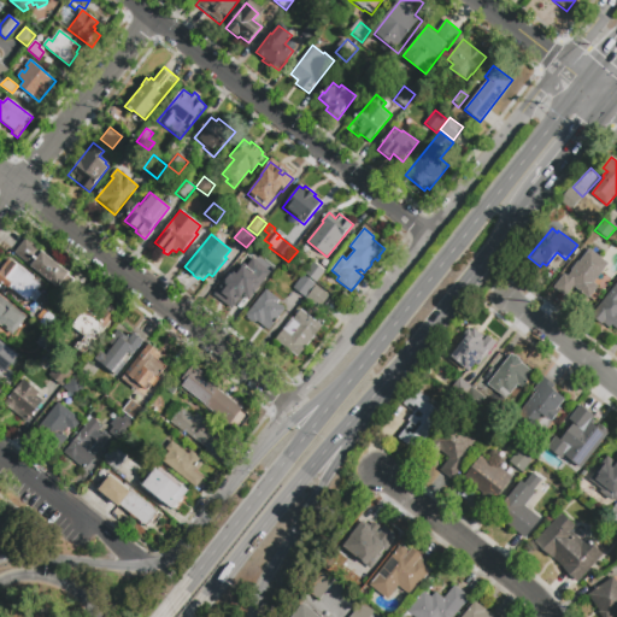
[(15,253),(27,239),(69,272),(68,275),(75,281),(66,292),(60,286),(58,288),(15,253)]
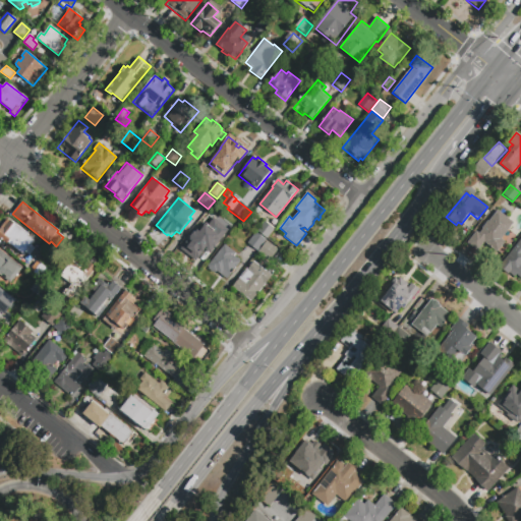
[(498,211),(514,223),(502,238),(506,242),(497,253),(483,243),(477,251),(467,243),(477,231),(479,233),(483,229),(482,228),(488,221),(488,222),(498,211)]
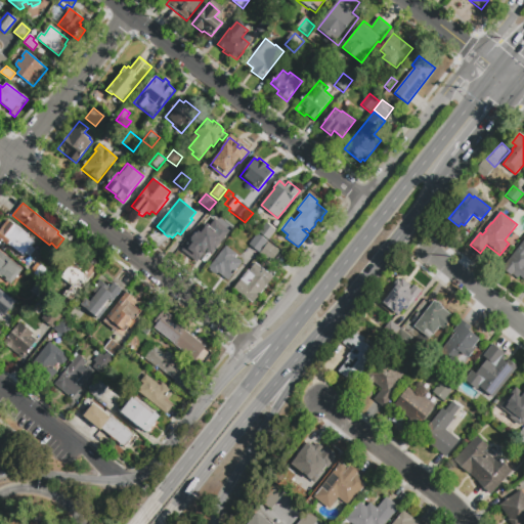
[(211,213),(213,215),(207,222),(205,221),(211,213)]
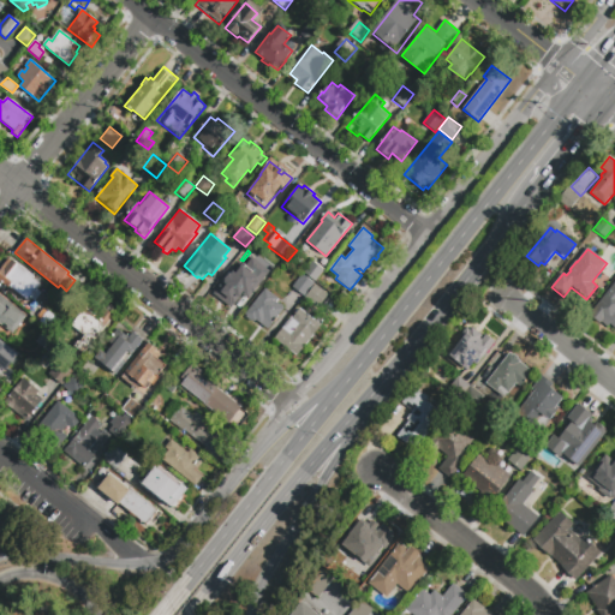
[(272,251),(284,260),(274,270),(263,262),(272,251)]
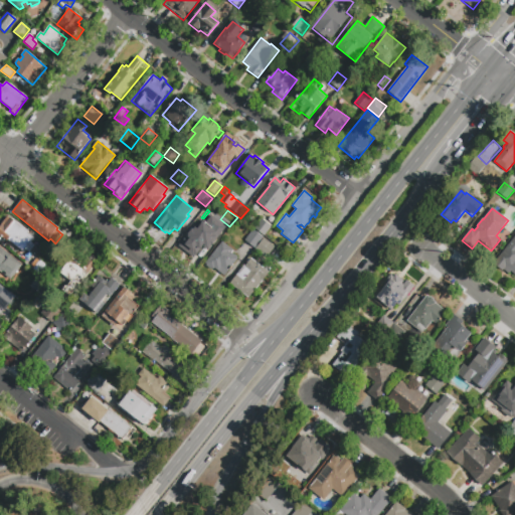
[(0,234),(0,226),(7,217),(10,218),(29,232),(28,233),(34,238),(31,242),(35,245),(29,252),(26,249),(23,252),(0,234)]
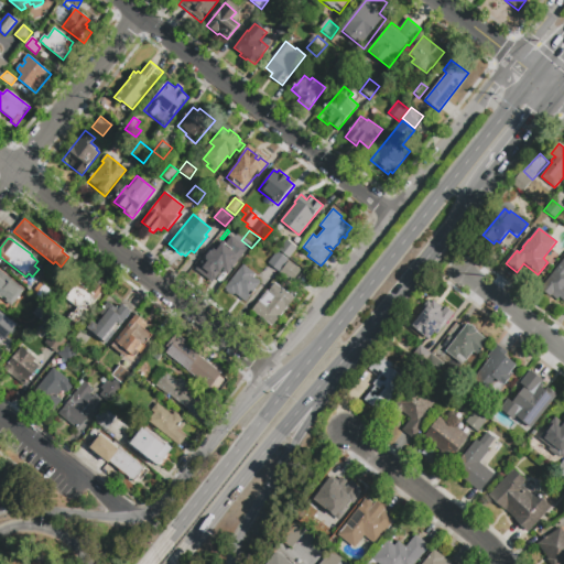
[(209,275),(197,267),(216,243),(216,245),(220,239),(231,248),(224,259),(231,264),(219,280),(210,273),(209,275)]
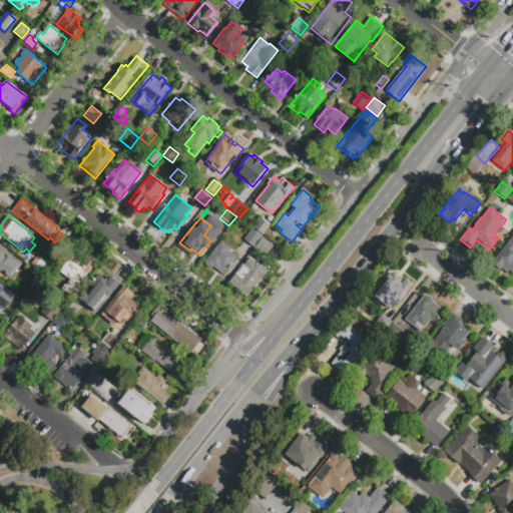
[(261,217),(271,225),(264,234),(253,227),(261,217)]
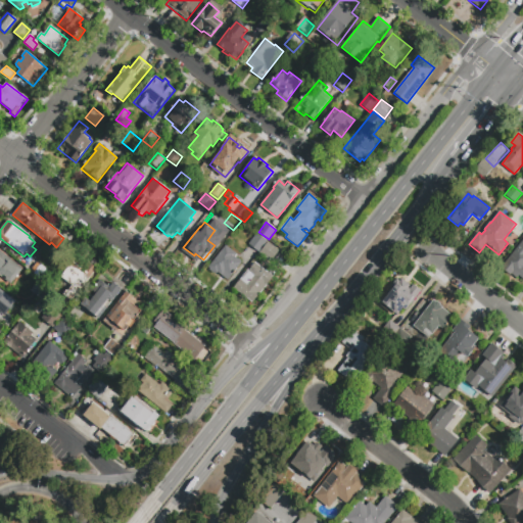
[(257,233),(268,241),(258,252),(248,244),(257,233)]
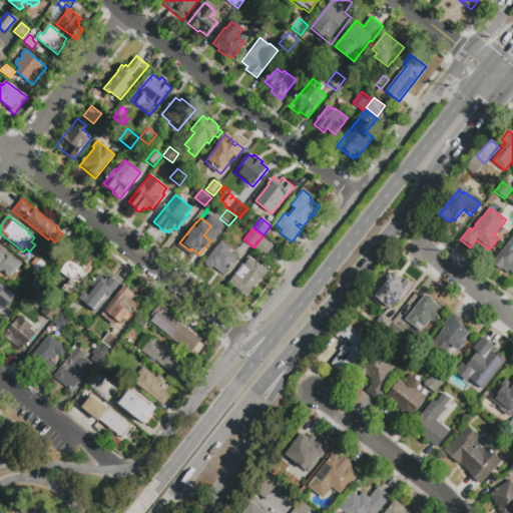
[(512,236),(512,275),(509,272),(507,274),(501,270),(501,271),(492,264),(512,236)]
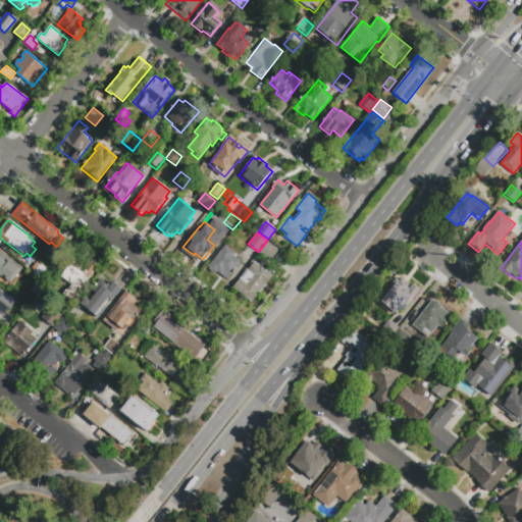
[(270,262),(258,253),(267,242),(278,250),(277,251),(278,252),(270,262)]
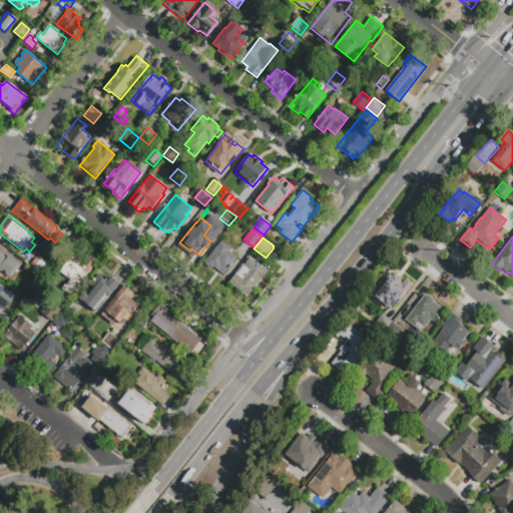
[(206,264),(204,262),(221,240),(232,249),(230,251),(233,253),(237,257),(222,275),(213,268),(212,269),(211,268),(210,269),(205,265),(206,264)]
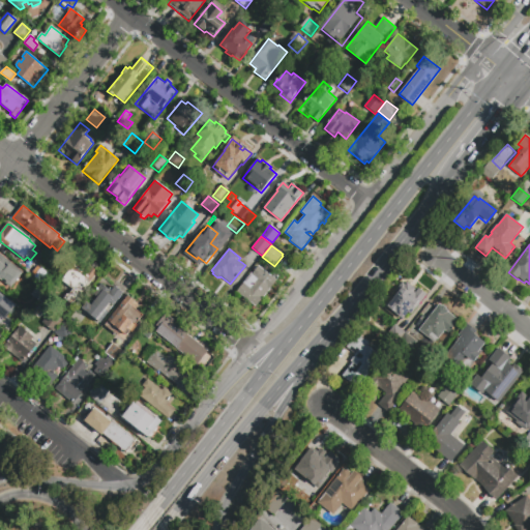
[(0,254),(23,272),(10,288),(0,278),(0,254)]
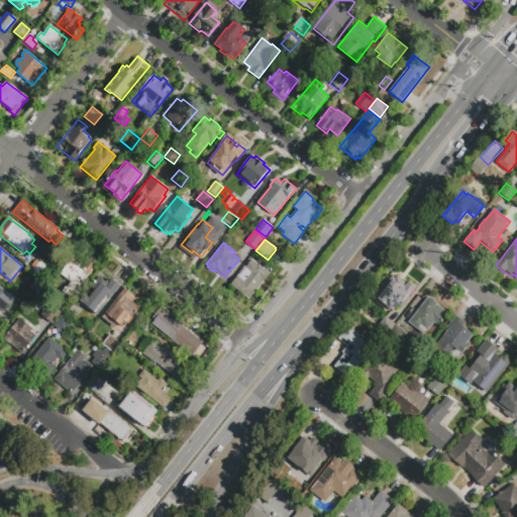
[(87,259),(97,267),(73,297),(72,296),(71,297),(64,292),(72,282),(61,273),(70,262),(72,263),(78,255),(85,262),(87,259)]
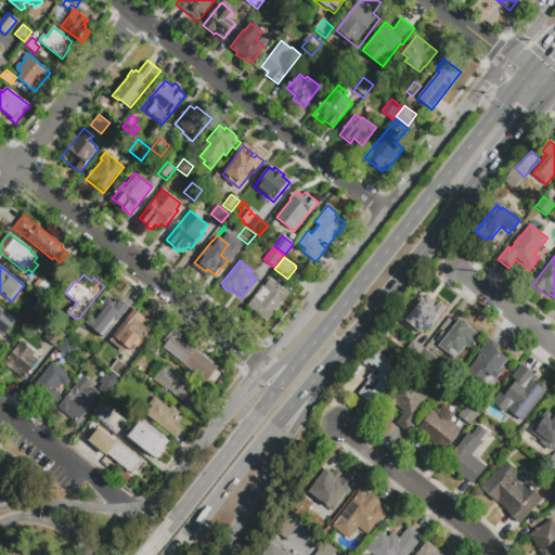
[(268,321),(248,306),(271,278),(289,294),(268,321)]
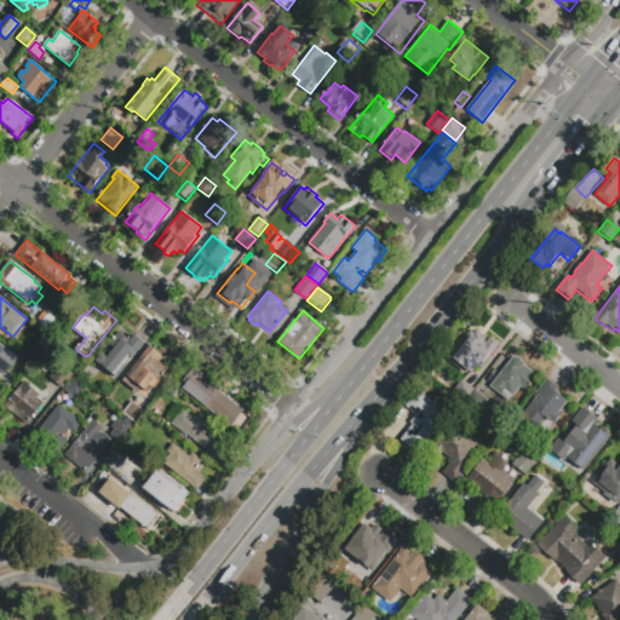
[(59,322),(51,332),(36,321),(44,313),(47,313),(59,322)]
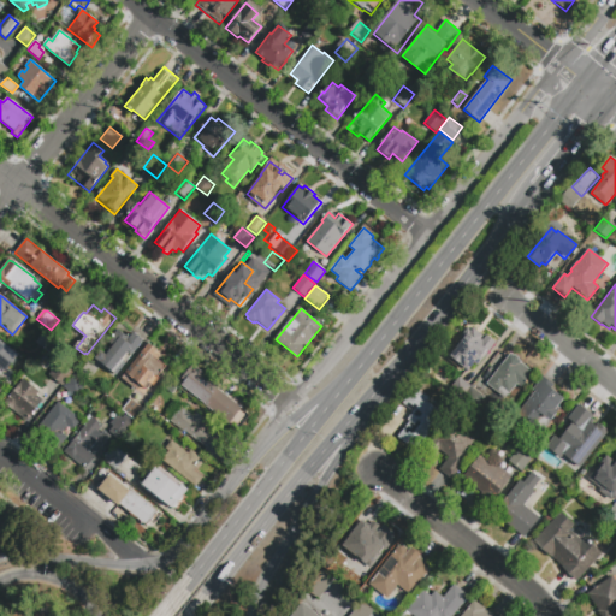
[(478,366),(474,363),(468,371),(450,356),(462,342),(458,339),(467,329),(477,337),(479,333),(485,337),(486,335),(496,343),(478,366)]
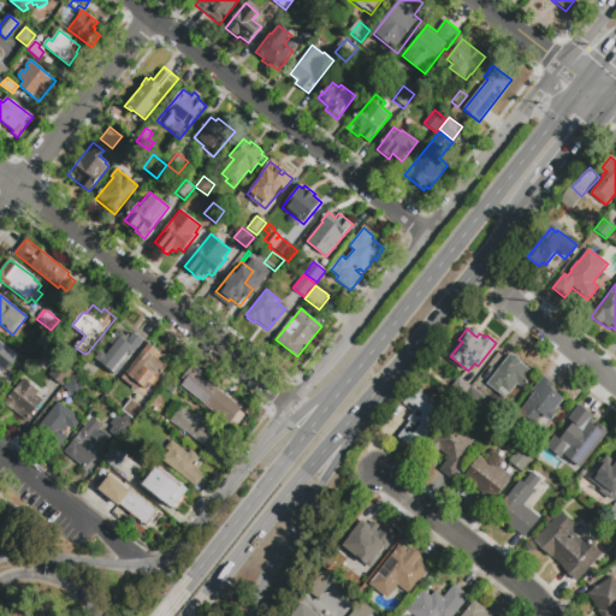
[(110,368),(104,365),(102,367),(95,361),(96,359),(98,357),(102,351),(107,355),(114,345),(110,342),(118,330),(125,336),(126,335),(130,337),(135,332),(143,338),(117,377),(113,373),(108,369),(110,368)]
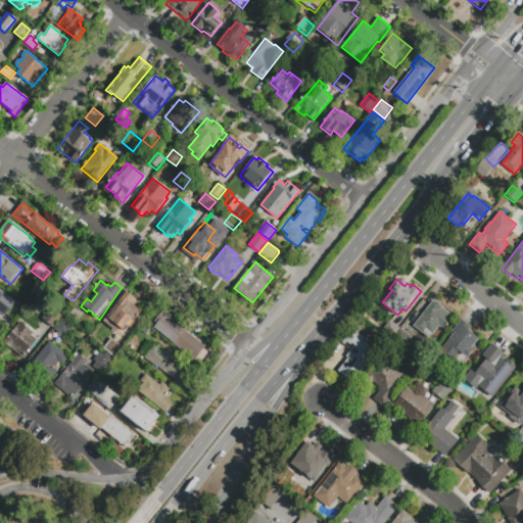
[(47,287),(38,298),(31,293),(41,282),(47,287)]
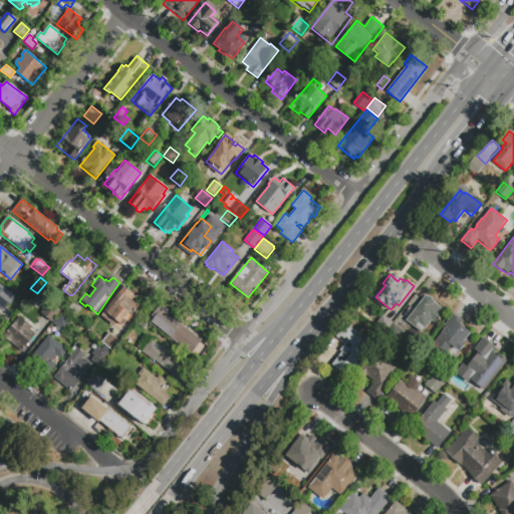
[(15,294),(0,283),(0,308),(4,311),(15,294)]
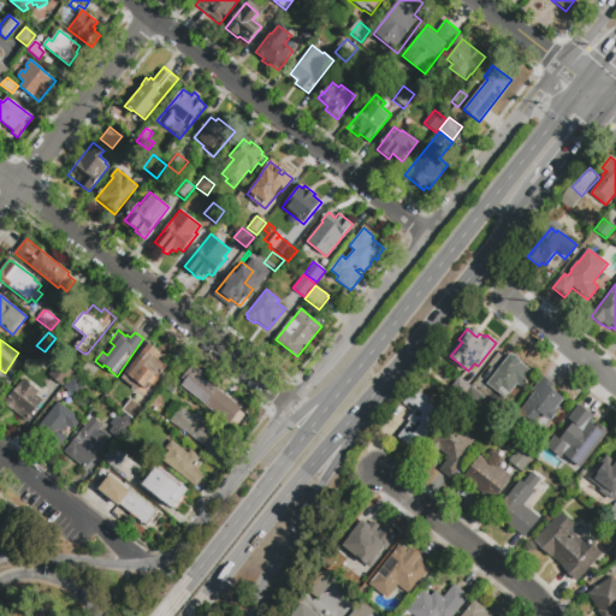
[(66,349),(58,360),(46,351),(54,341),(66,349)]
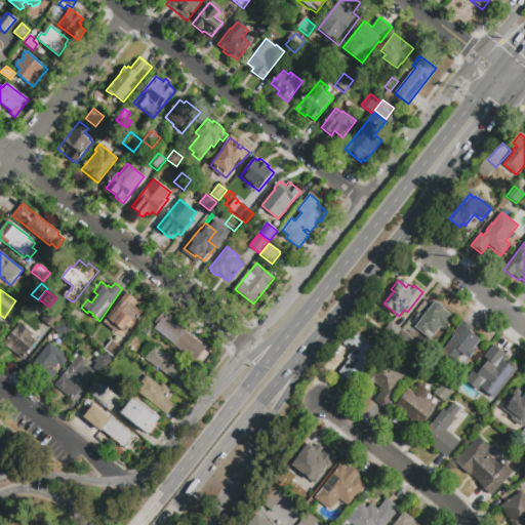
[(135,308),(142,312),(135,320),(137,322),(127,334),(118,327),(115,331),(104,322),(127,293),(134,298),(132,300),(135,303),(134,304),(137,306),(135,308)]
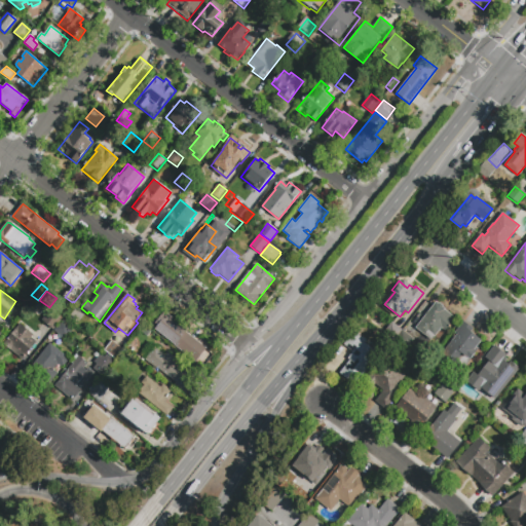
[(456,318),(446,331),(442,328),(431,341),(415,328),(436,302),(439,304),(441,304),(443,306),(444,307),(446,309),(446,310),(456,318)]
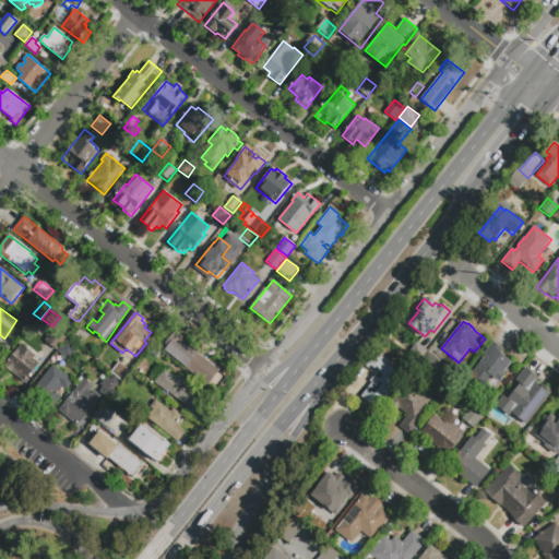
[(55,329),(67,339),(57,351),(45,341),(55,329)]
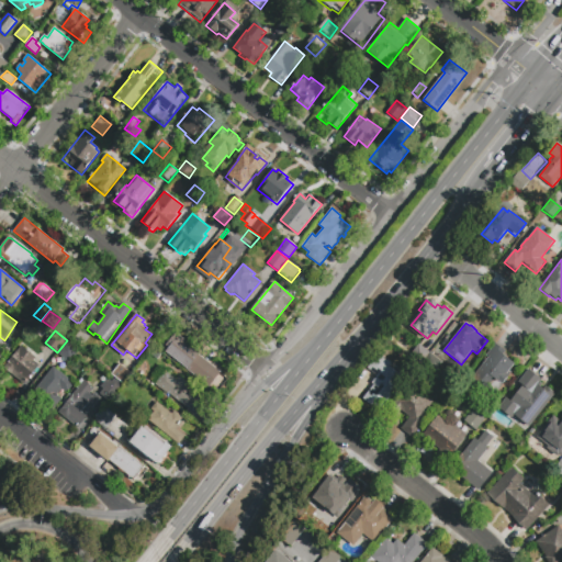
[(165,351),(178,335),(197,350),(195,352),(221,372),(209,388),(187,371),(188,370),(165,351)]
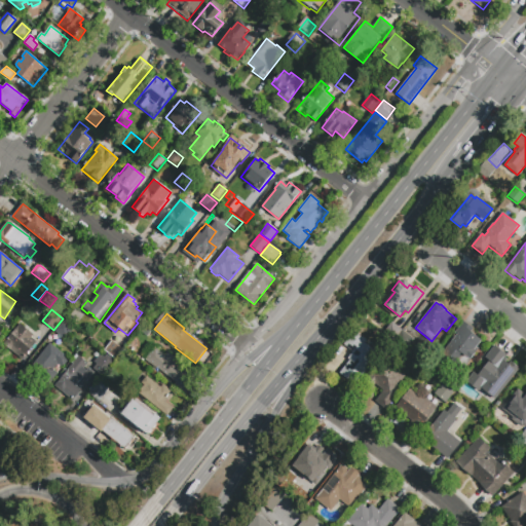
[(79,331),(76,336),(72,333),(66,340),(54,331),(64,318),(79,331)]
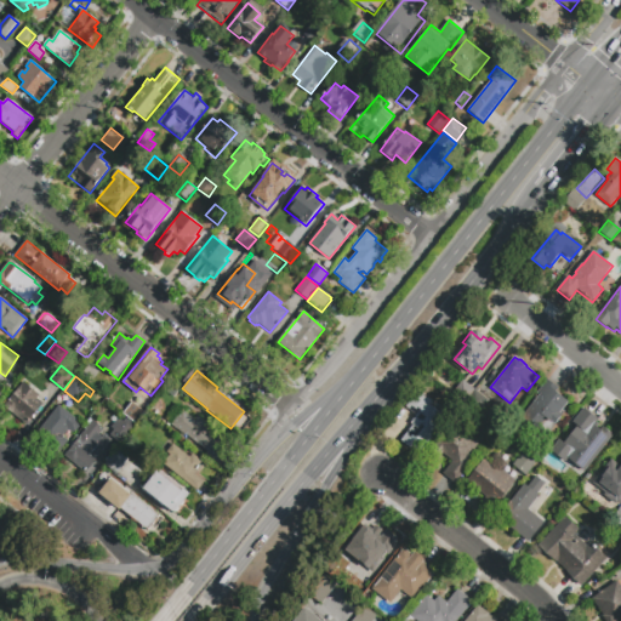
[(554,389),(569,402),(562,410),(564,412),(545,437),(522,417),(540,394),(537,392),(547,380),(557,387),(554,389)]
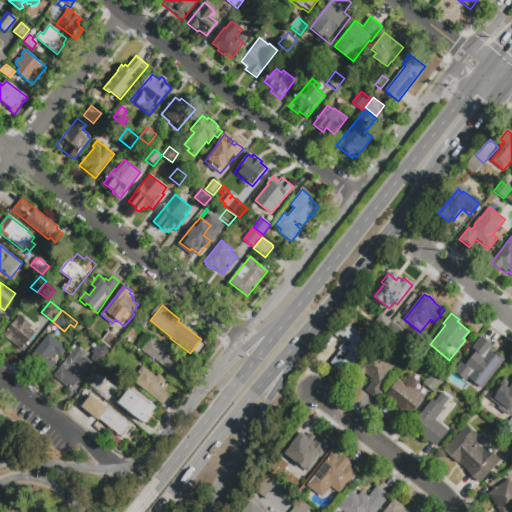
[(382,333),(372,325),(381,314),(391,322),(382,333)]
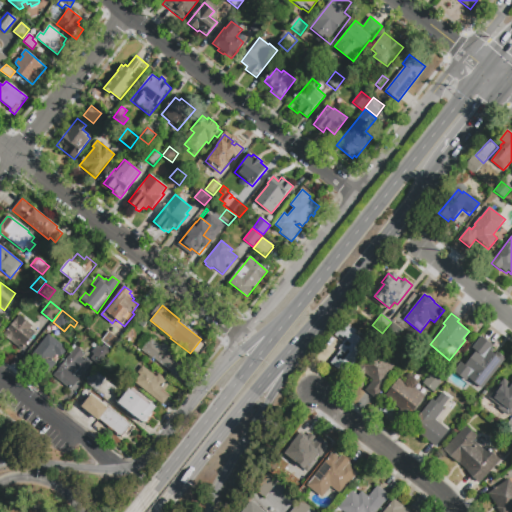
[(36,333),(21,351),(2,336),(20,315),(33,326),(31,328),(36,333)]
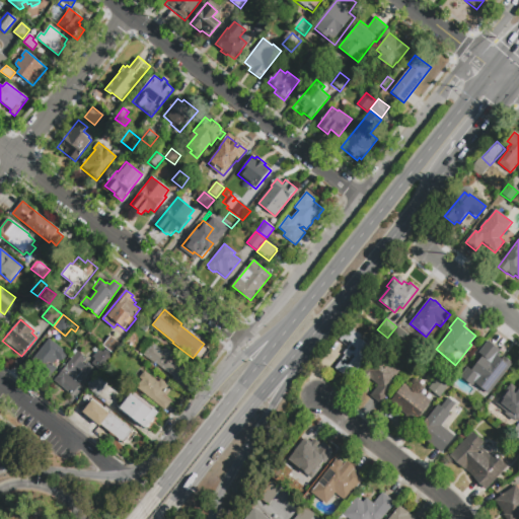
[(340,341),(351,326),(362,335),(359,339),(374,350),(362,365),(358,362),(347,377),(335,368),(345,356),(344,354),(349,348),(340,341)]
